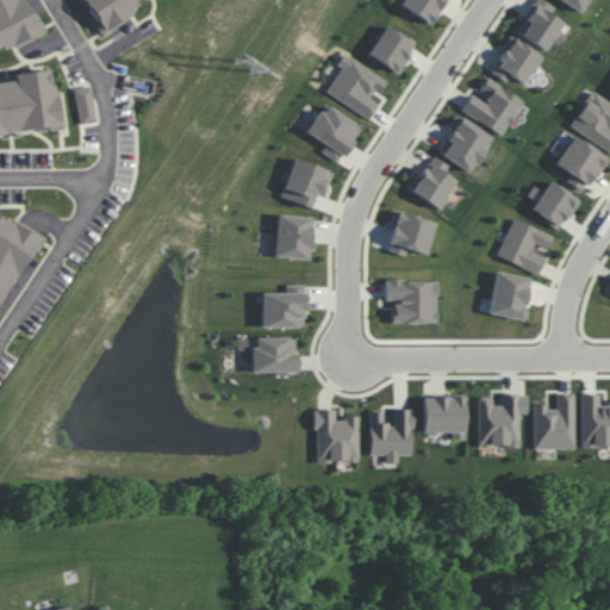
[(24,0),(0,0),(0,51),(41,32),(24,0)]
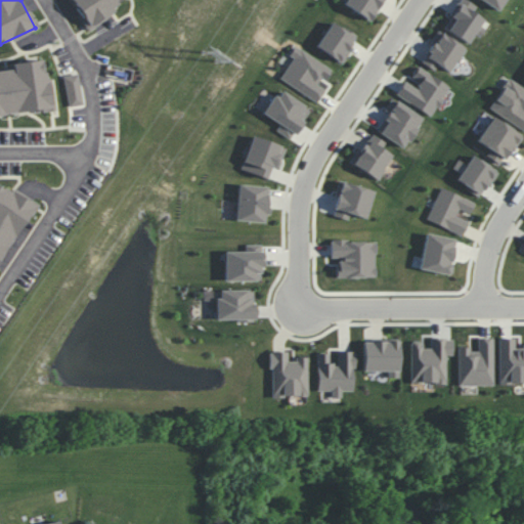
[(129,0),(69,0),(86,27),(129,0)]
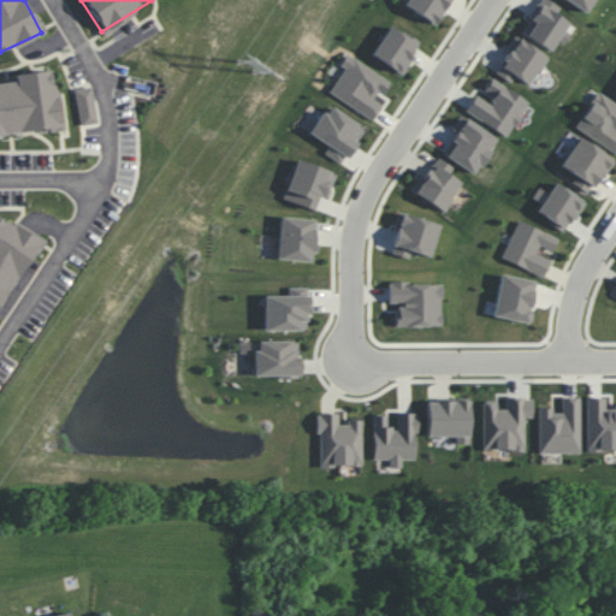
[(434,25),(449,0),(407,0),(403,6),(434,25)]
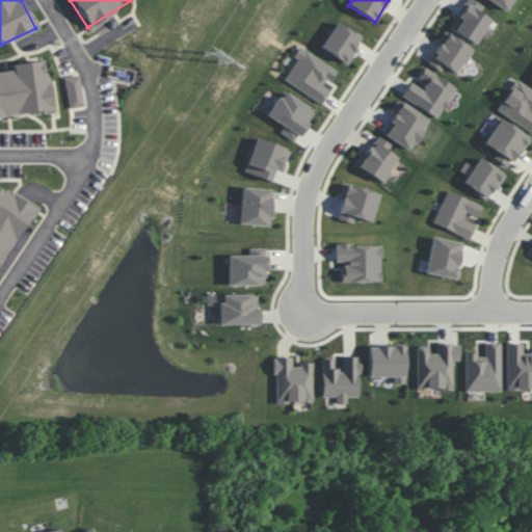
[(483,6),(473,0),(467,0),(449,28),(474,45),(480,34),(486,37),(496,24),(479,14),(483,6)]
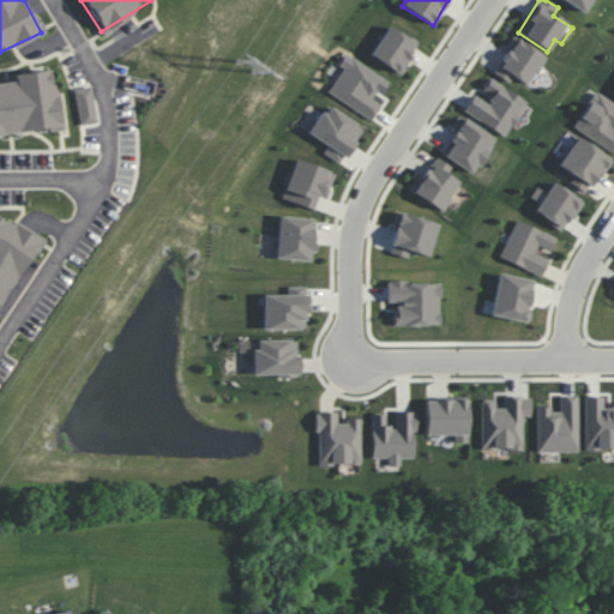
[(589,0),(564,0),(582,12),(589,0)]
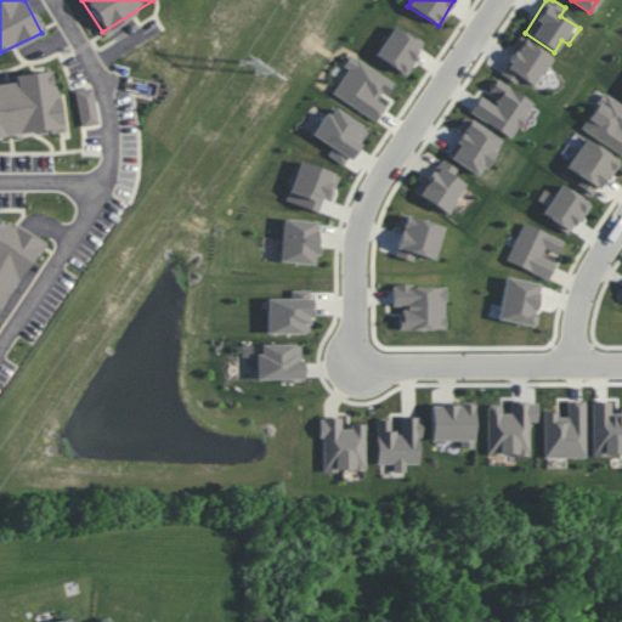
[(373,56),(405,74),(423,44),(393,26),(373,56)]
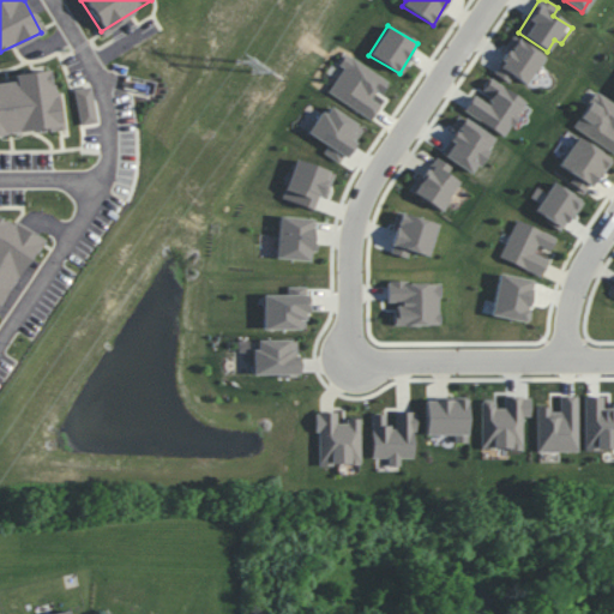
[(527,85),(545,55),(515,37),(493,73),(509,83),(512,77),(527,85)]
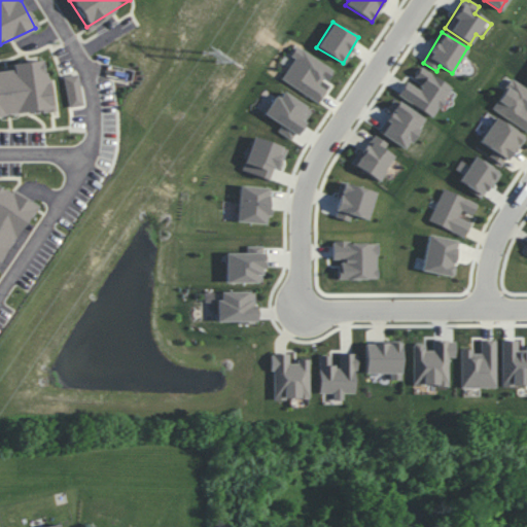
[(332,69),(296,45),(290,56),(294,58),(281,79),(318,103),(326,90),(321,85),(332,69)]
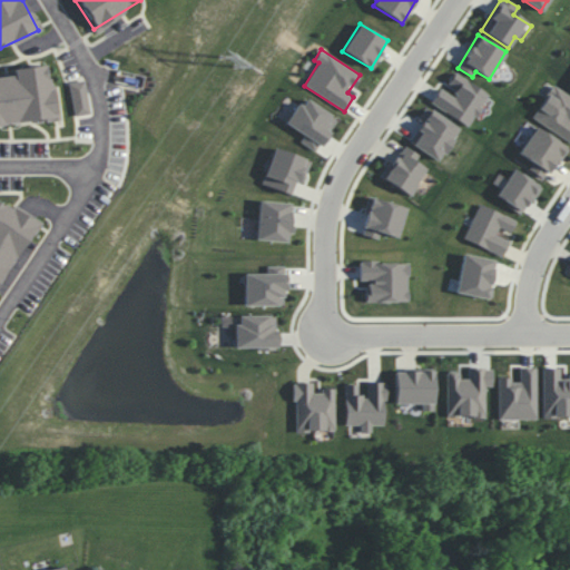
[(0,126),(57,119),(50,65),(13,69),(13,75),(0,76),(0,126)]
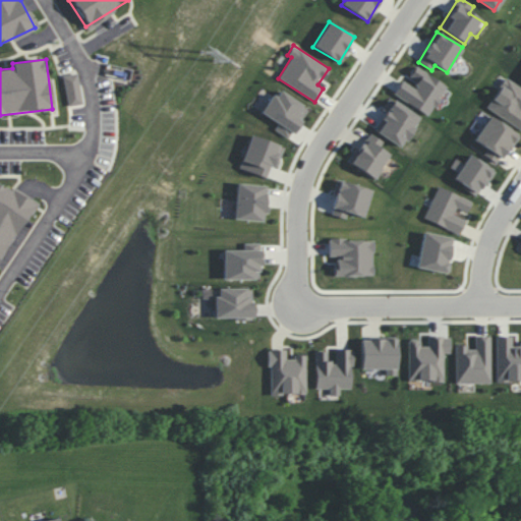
[(447,87),(415,66),(409,76),(416,80),(412,87),(402,79),(393,94),(427,116),(447,87)]
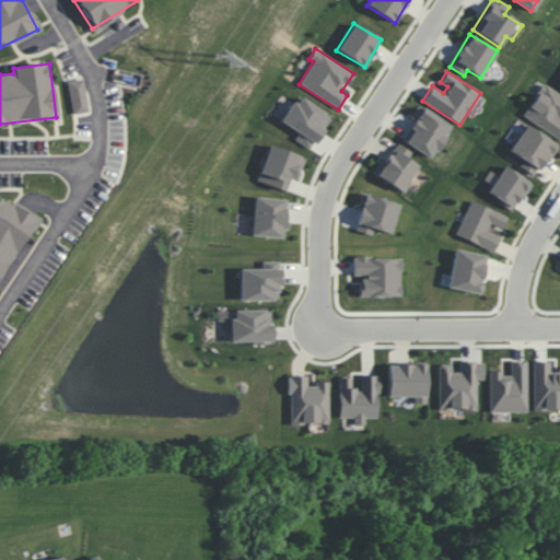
[(68,81),(74,115),(90,112),(82,79),(68,81)]
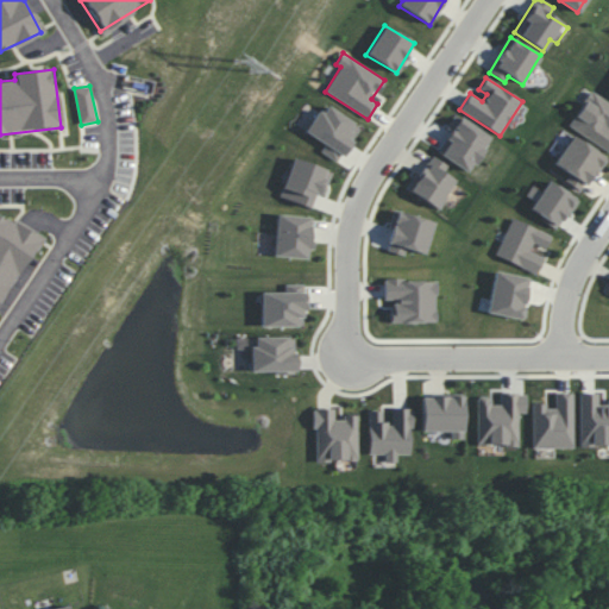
[(608,152),(608,102),(590,90),(567,126),(608,152)]
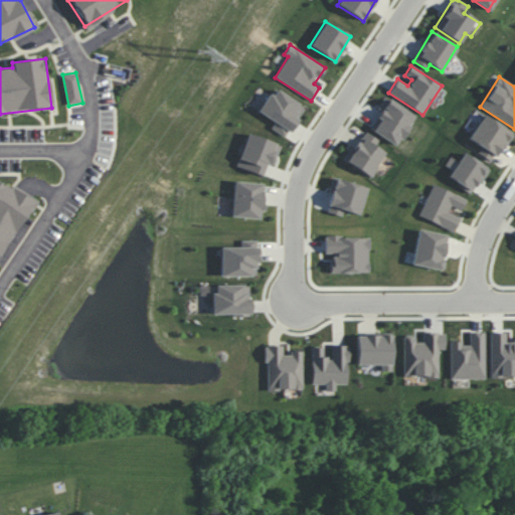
[(259,113),(275,122),(271,129),(286,138),(305,107),(273,88),(259,113)]
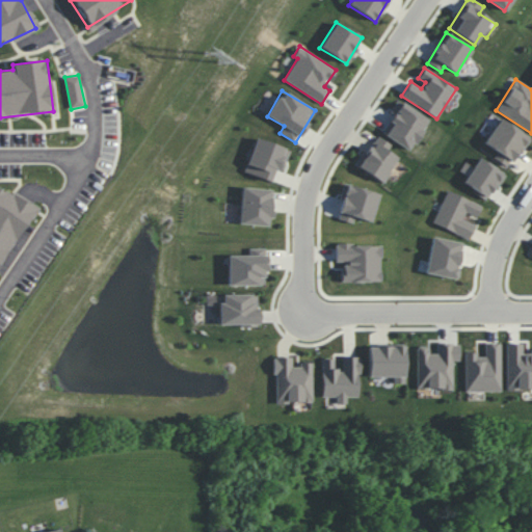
[(429,120),(397,100),(391,109),(396,112),(382,134),(408,151),(429,120)]
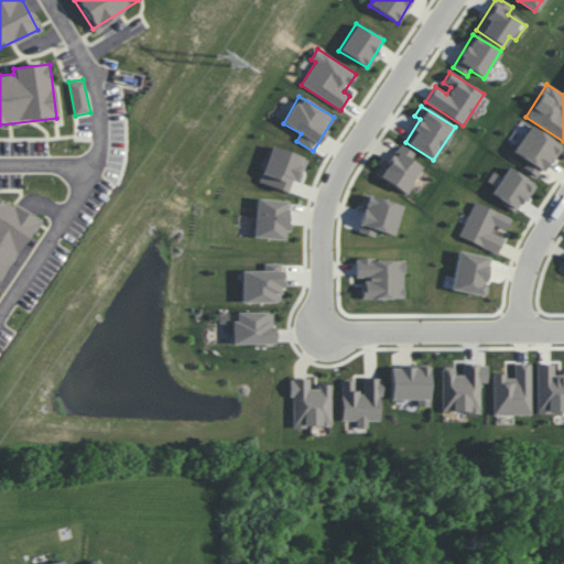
[(527,162),(522,167),(539,179),(560,145),(529,126),(511,152),(527,162)]
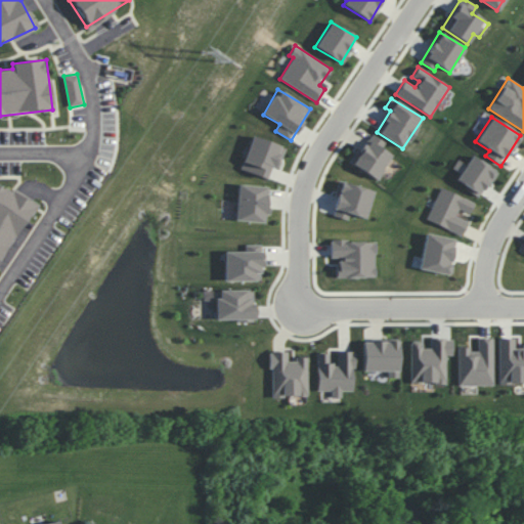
[(384,142),(370,133),(350,163),(376,180),(392,156),(381,147),(384,142)]
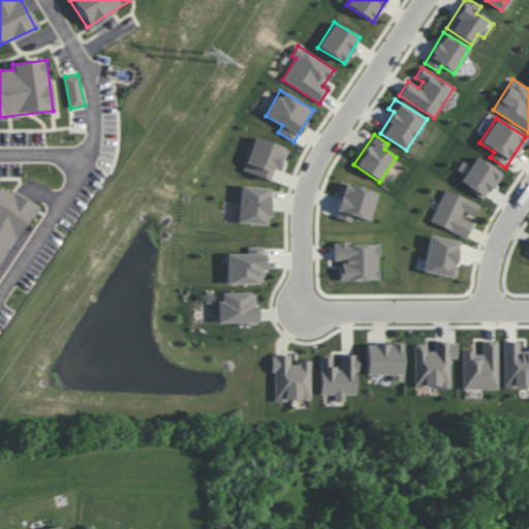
[(242,172),(270,181),(274,167),(280,169),(288,149),(254,136),(242,172)]
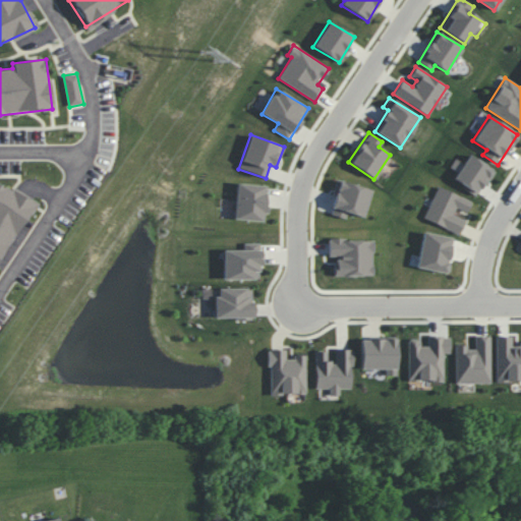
[(453,180),(478,195),(494,169),(467,155),(453,180)]
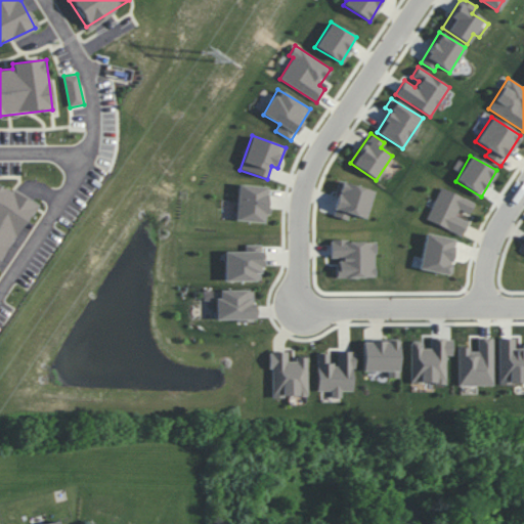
[(0,260),(35,205),(0,181),(0,260)]
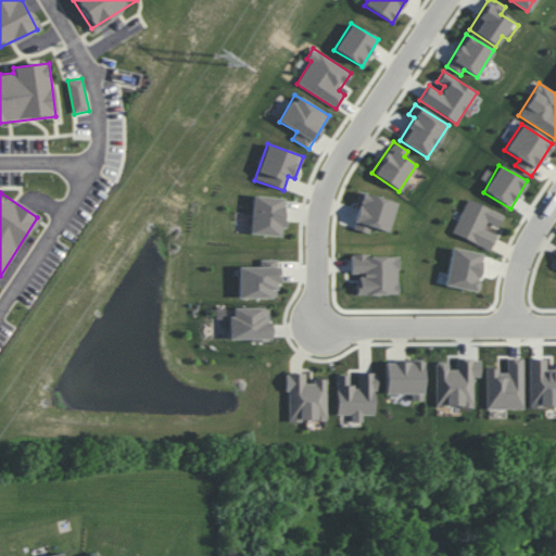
[(388,232),(395,202),(362,192),(352,229),(368,234),(370,227),(388,232)]
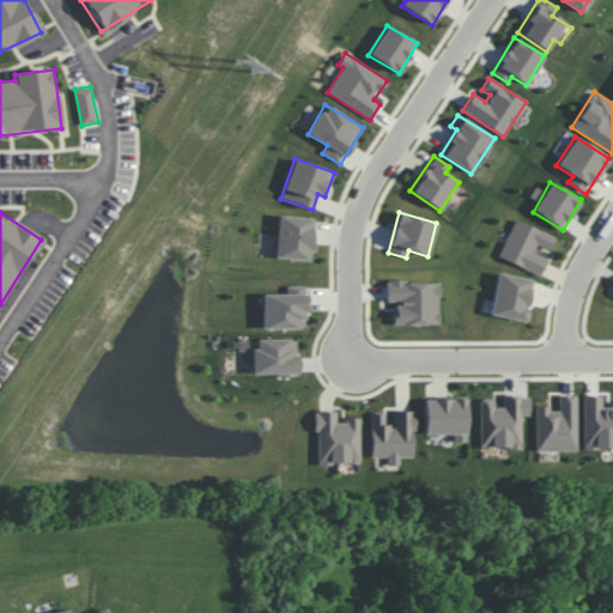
[(313,218),(277,216),(274,259),(310,260),(313,218)]
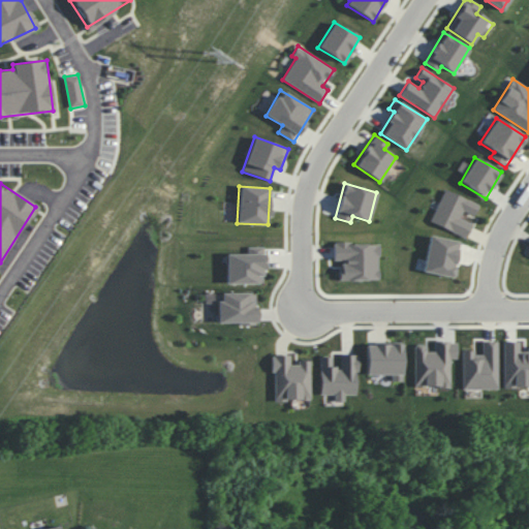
[(471,223),(459,219),(462,211),(474,216),(478,204),(442,189),(430,223),(466,237),(471,223)]
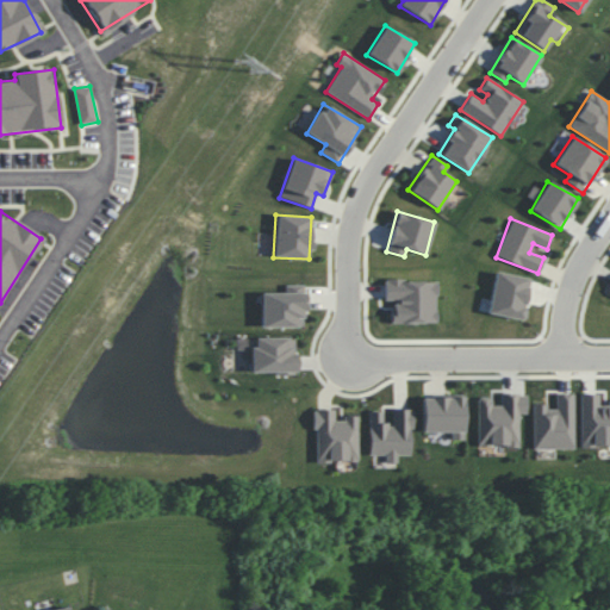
[(487,313),(522,319),(530,278),(495,272),(487,313)]
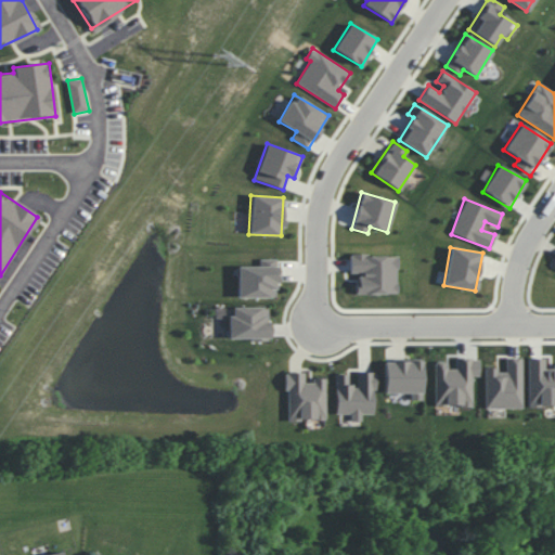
[(357,294),(397,294),(397,255),(349,256),(349,273),(356,273),(357,294)]
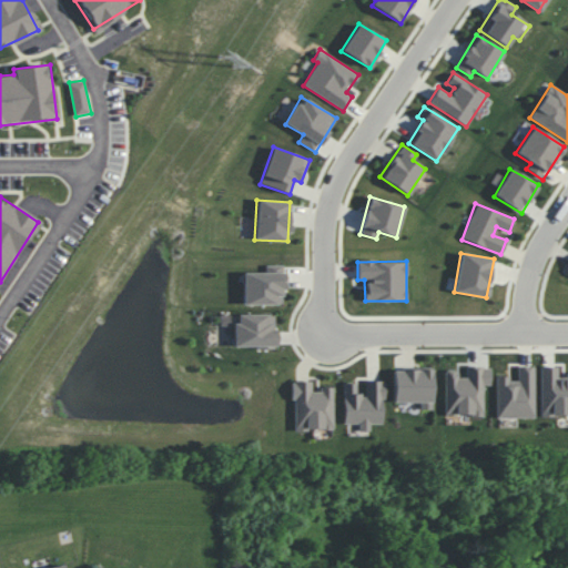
[(243,305),(284,304),(282,265),(264,265),(264,272),(242,273),(243,305)]
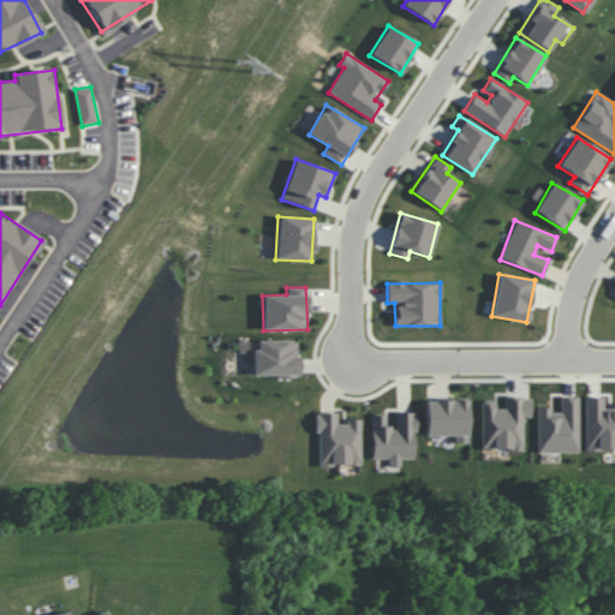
[(298,376),(298,341),(254,340),(254,375),(298,376)]
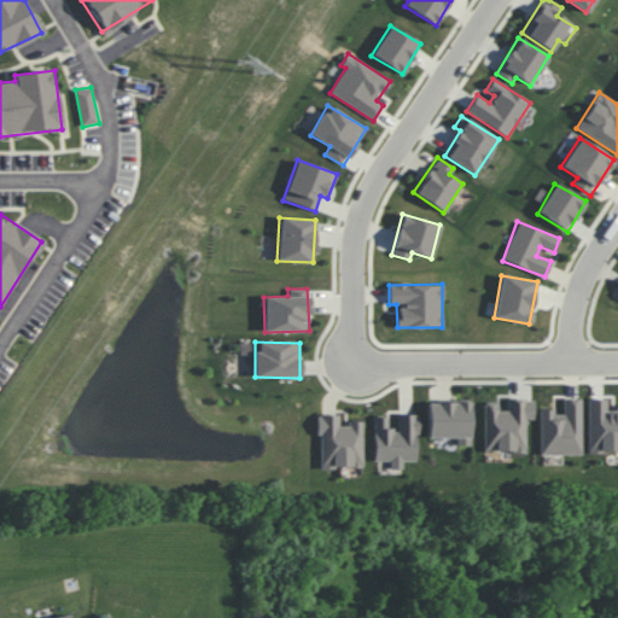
[(532,400),(506,398),(506,406),(483,406),(482,452),(525,453),(525,420),(532,420),(532,400)]
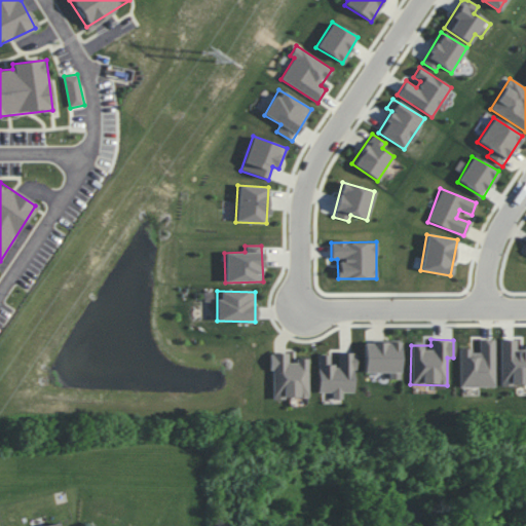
[(500,385),(525,384),(525,345),(522,345),(522,349),(516,349),(515,339),(498,340),(500,385)]
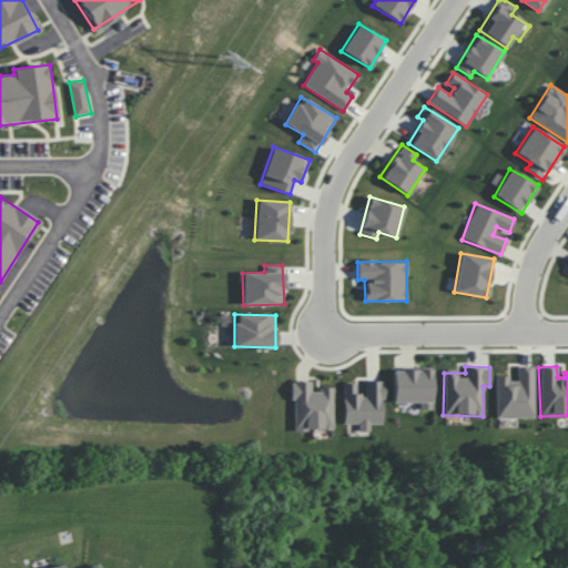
[(495,418),(534,418),(535,367),(516,367),(516,378),(495,378),(495,418)]
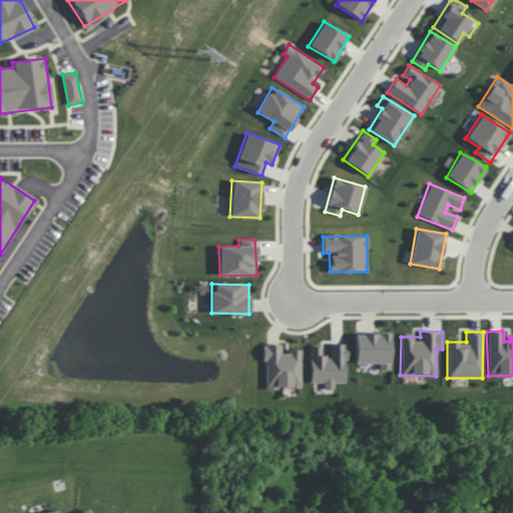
[(355,364),(378,364),(378,370),(390,370),(389,334),(354,334),(355,364)]
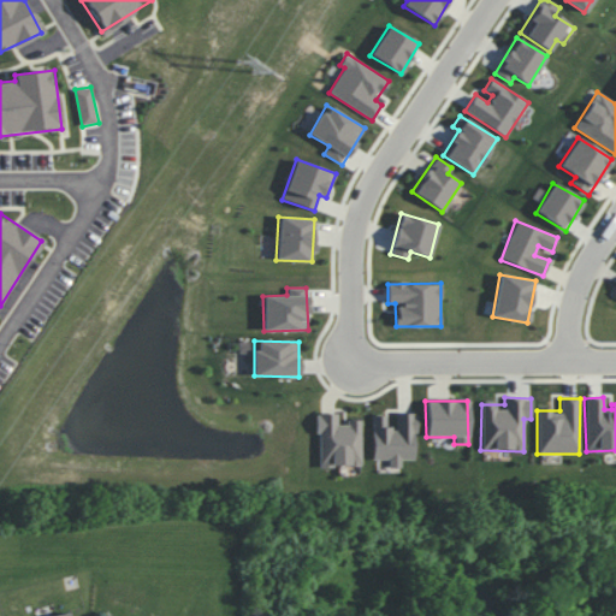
[(361,422),(337,422),(337,414),(318,414),(318,467),(361,467),(361,422)]
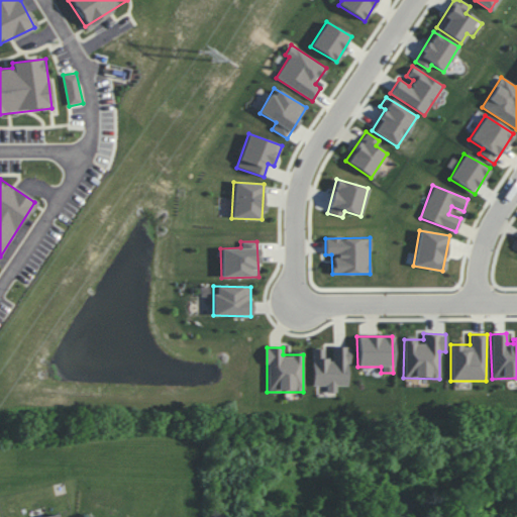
[(312,386),(325,386),(325,393),(335,393),(335,386),(348,386),(347,347),(331,347),(331,358),(323,358),(323,348),(312,348),(312,386)]
